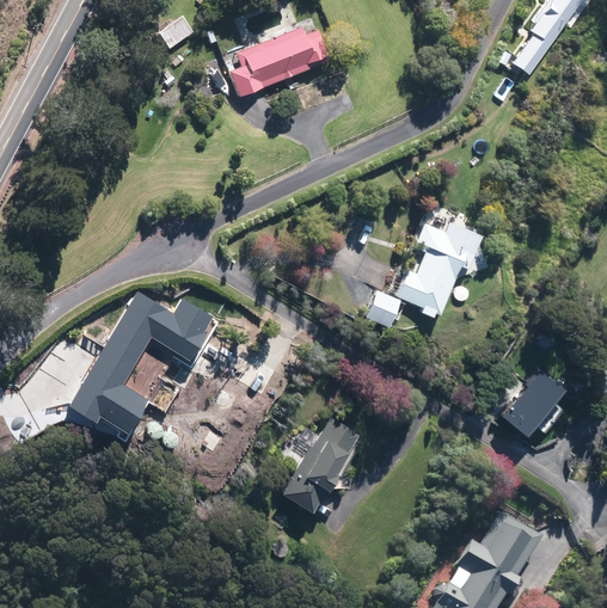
[(563,0),(546,0),(535,23),(550,30),(563,0)]
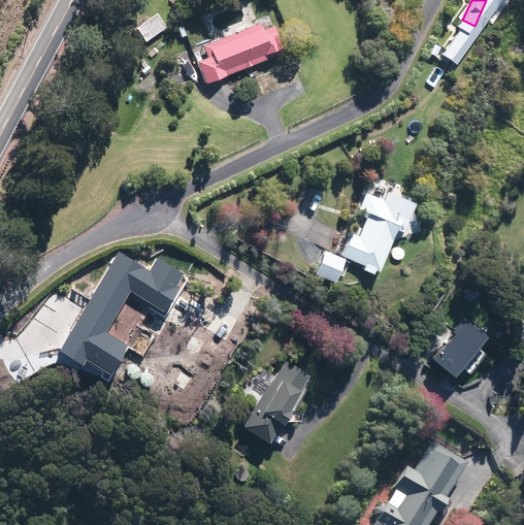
[(167,27),(155,11),(134,26),(146,42),(167,27)]
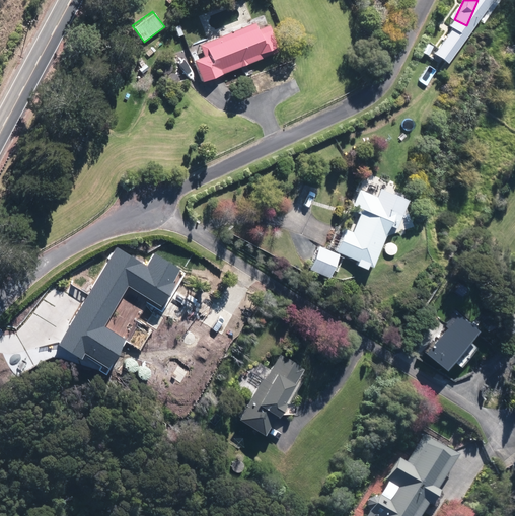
[(221,69),(278,47),(270,23),(207,48),(209,54),(194,60),(203,82),(223,74),(221,69)]
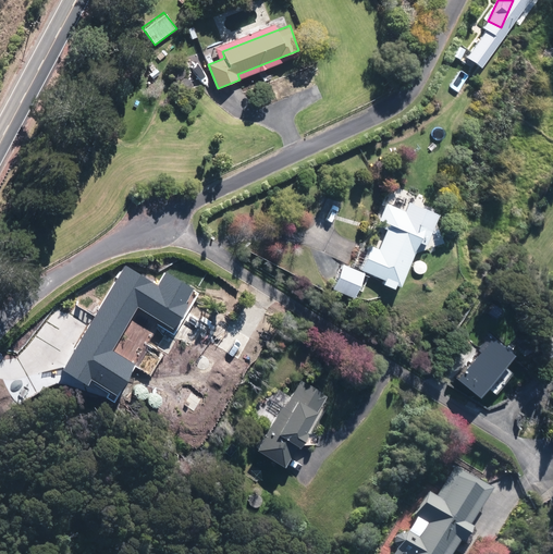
[(199,38),(195,28),(189,31),(194,40),(199,38)]
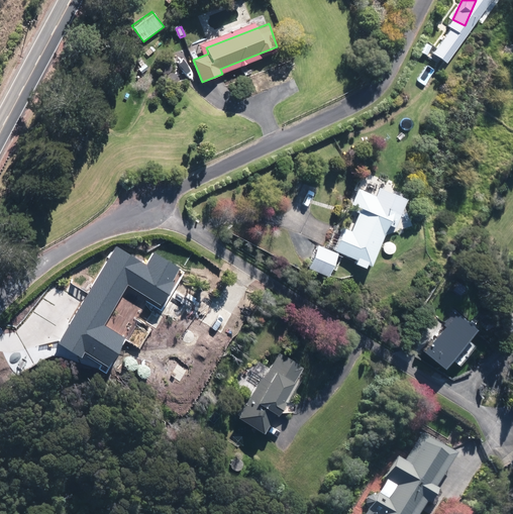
[(433,49),(427,46),(422,56),(429,59),(433,49)]
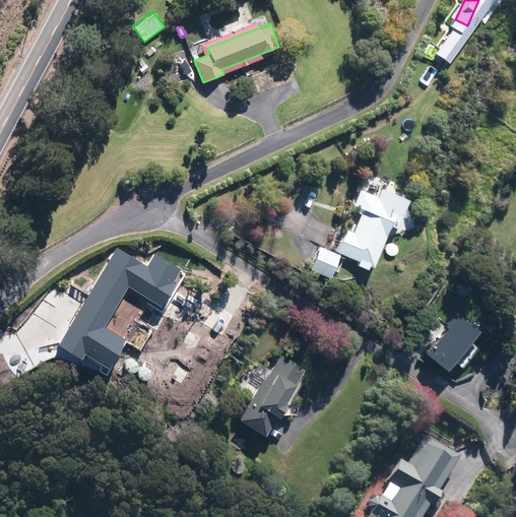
[(162,59),(152,64),(156,69),(165,63),(162,59)]
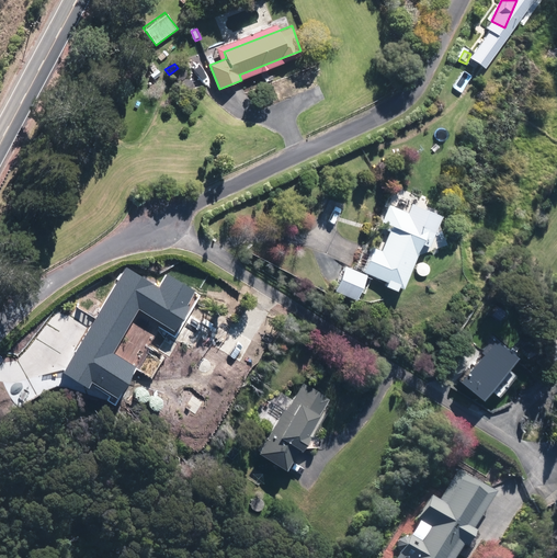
[(155,105),(150,109),(156,117),(161,113),(160,111),(159,111),(155,105)]
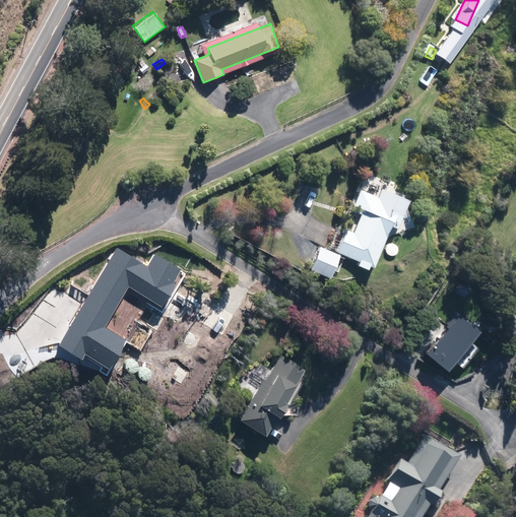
[(373,267),(387,236),(388,236),(392,227),(391,225),(399,206),(391,202),(389,207),(380,203),(382,198),(362,190),(355,206),(362,208),(359,214),(362,215),(355,234),(347,231),(338,252),(373,267)]
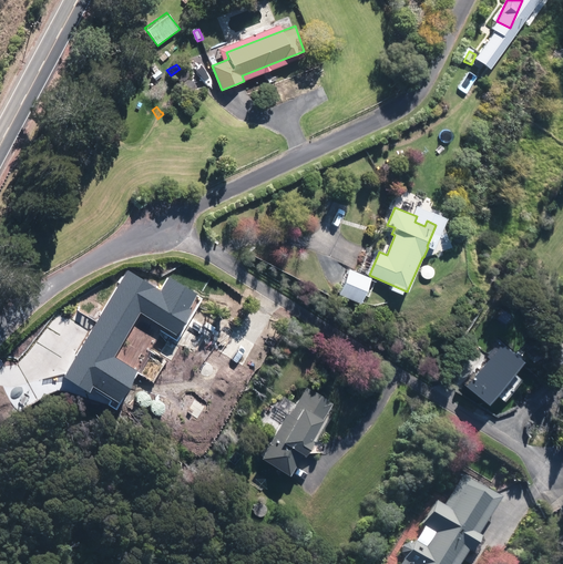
[(375,282),(355,274),(348,290),(368,298),(375,282)]
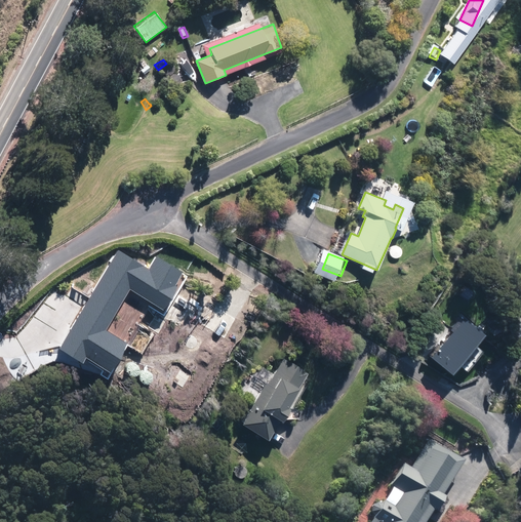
[(241,320),(216,306),(213,310),(191,295),(189,299),(179,294),(169,311),(162,307),(148,328),(168,342),(177,328),(199,340),(206,329),(228,343),(241,320)]
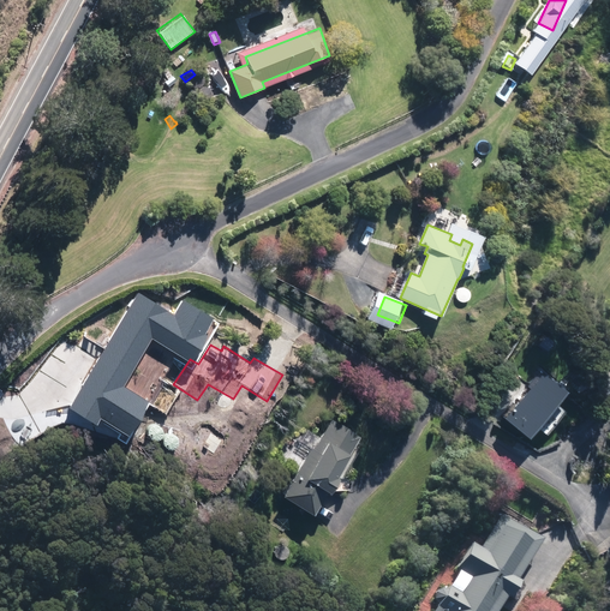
[(552,352),(543,360),(550,369),(560,360),(552,352)]
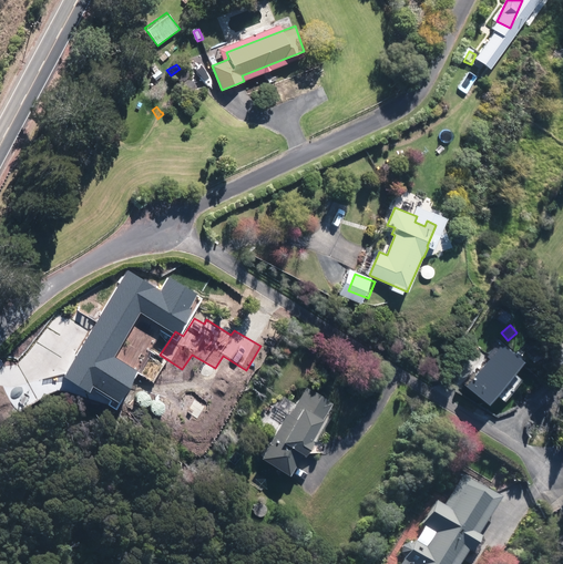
[(223,371),(229,376),(236,367),(228,361),(223,371)]
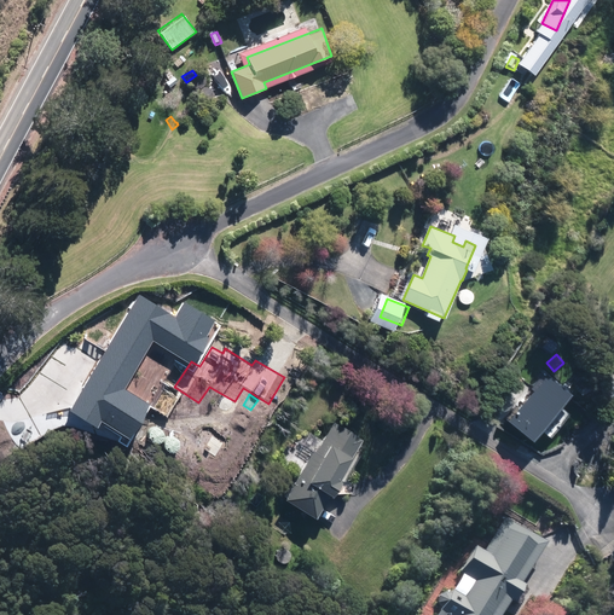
[(317,453),(314,452),(284,498),(312,516),(361,440),(335,423),(317,453)]
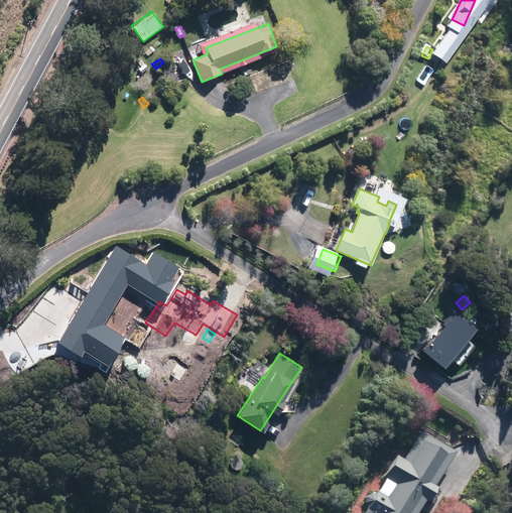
[(426,484),(444,456),(424,443),(410,465),(398,458),(385,479),(397,487),(388,500),(379,494),(377,497),(372,496),(368,499),(367,505),(370,509),(369,510),(372,512),(408,512),(419,497),(427,502),(435,489),(426,484)]
